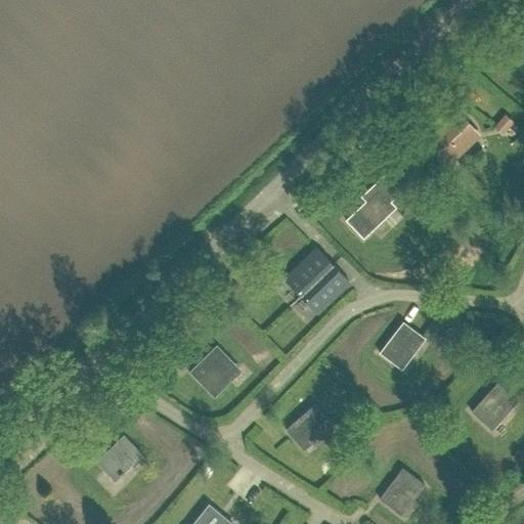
[(523,50),(515,60),(523,70),(523,50)]
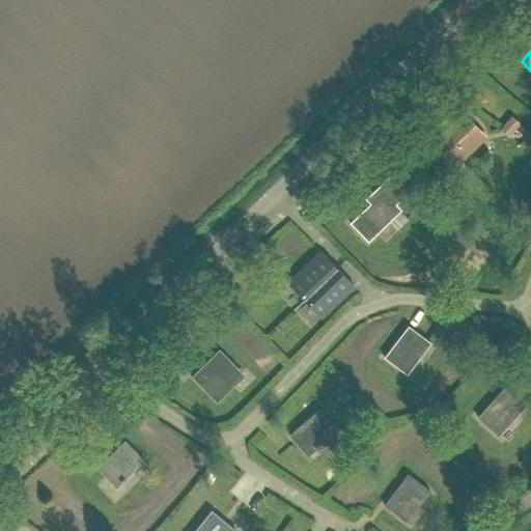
[(465,122),(458,116),(435,139),(441,145),(438,149),(446,159),(450,155),(456,162),(480,139),(474,132),(478,129),(469,119),(465,122)]
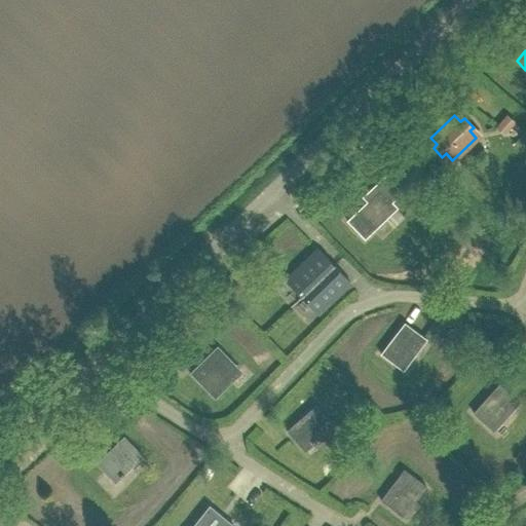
[(402,192),(384,176),(363,197),(366,201),(346,221),(365,239),(398,207),(392,201),(402,192)]
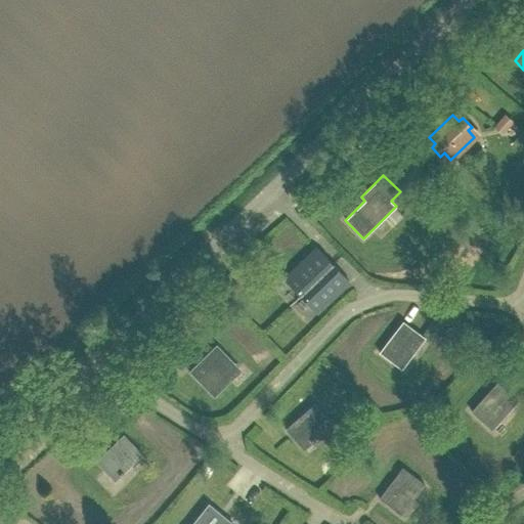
[(299,263),(333,298),(348,281),(315,248),(299,263)]
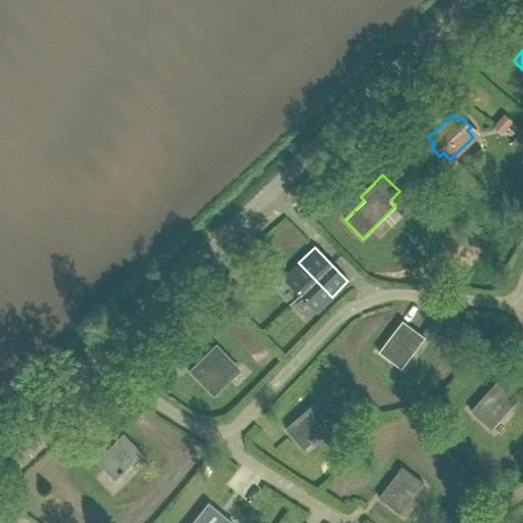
[(332,297),(298,263),(283,279),(316,313),(332,297)]
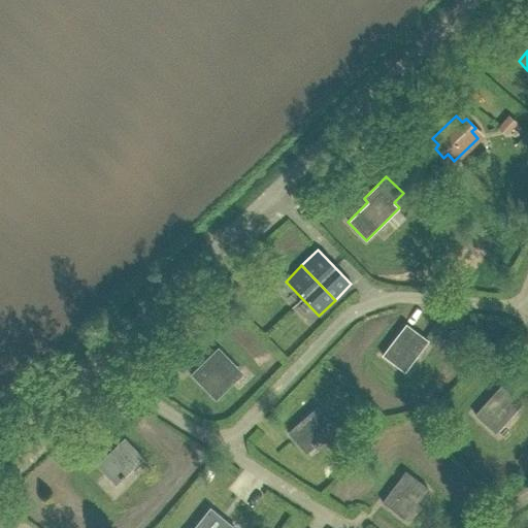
[(428,340),(405,323),(382,355),(404,372),(428,340)]
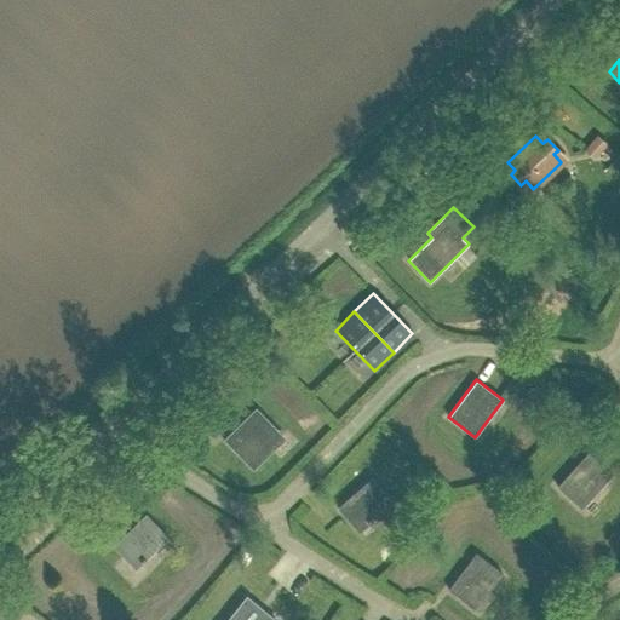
[(273,452),(265,445),(280,430),(256,407),(223,440),(253,470),(273,452)]
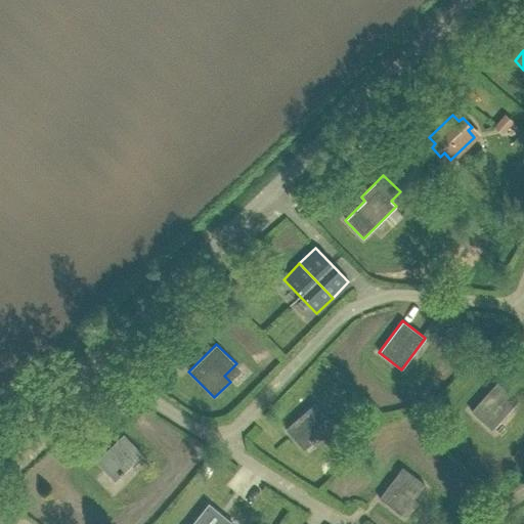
[(518,400),(496,382),(471,410),(491,430),(518,400)]
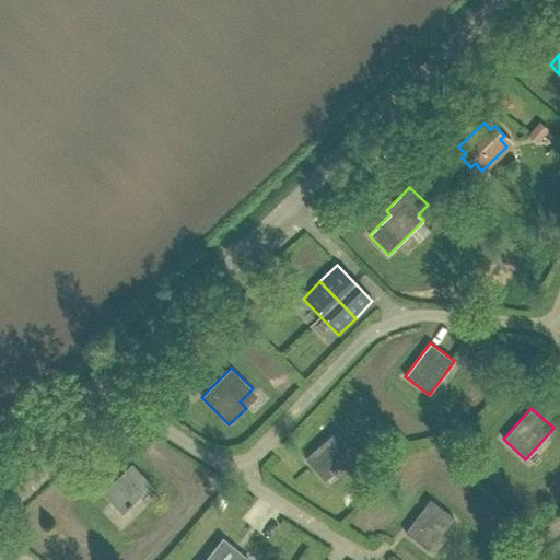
[(357,454),(336,431),(304,458),(324,481),(357,454)]
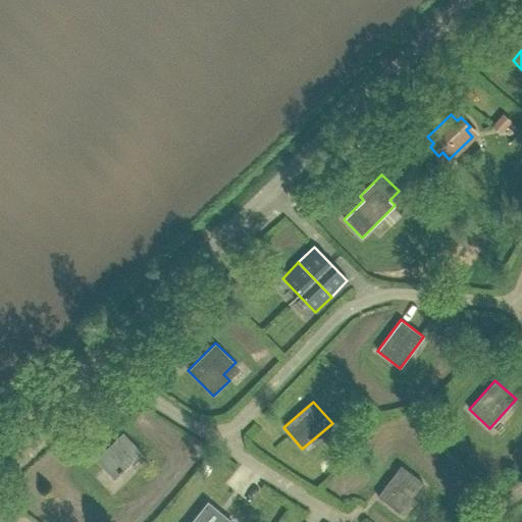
[(142,453),(122,432),(95,459),(114,479),(142,453)]
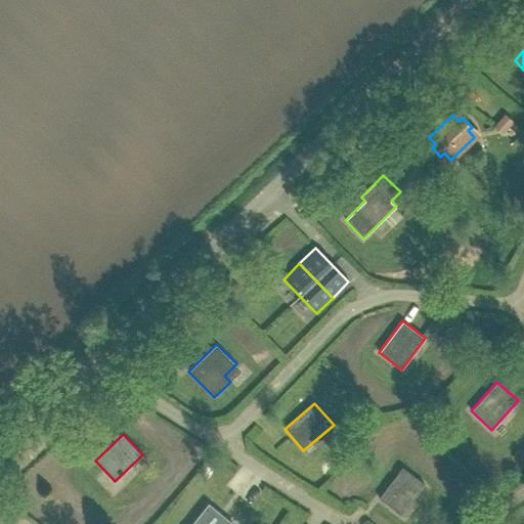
[(425,484),(402,467),(379,497),(401,515),(425,484)]
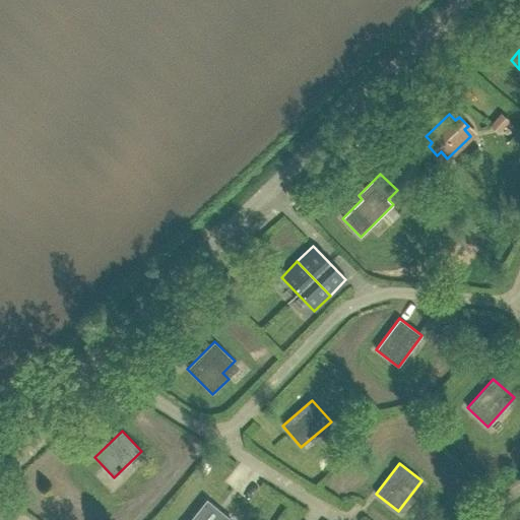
[(225,519),(204,500),(184,519),(225,519)]
